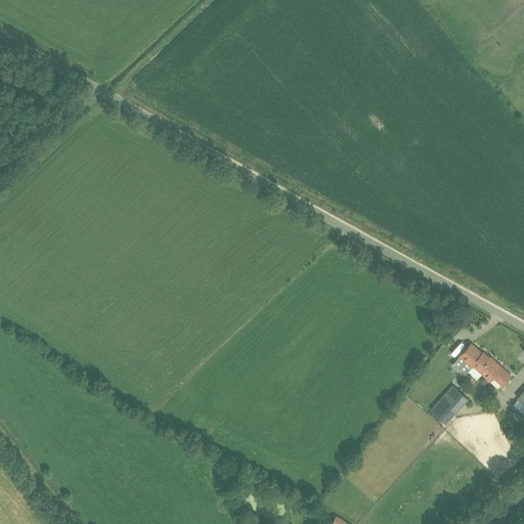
[(472,364),(482,353),(471,343),(460,355),(472,365),(473,364),(472,364)]
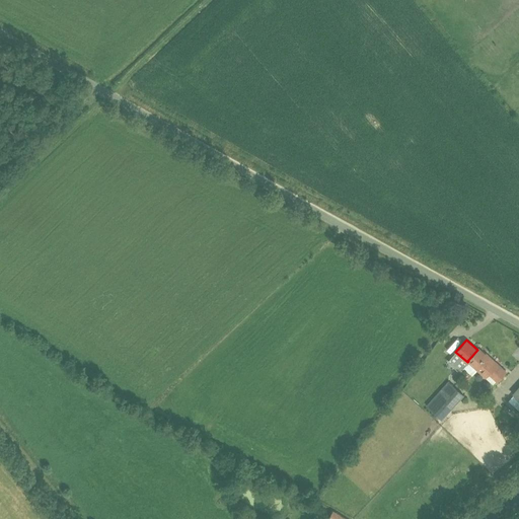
[(478,349),(477,350),(467,361),(468,361),(486,377),(489,374),(497,381),(506,371),(496,363),(490,357),(489,358),(478,349)]
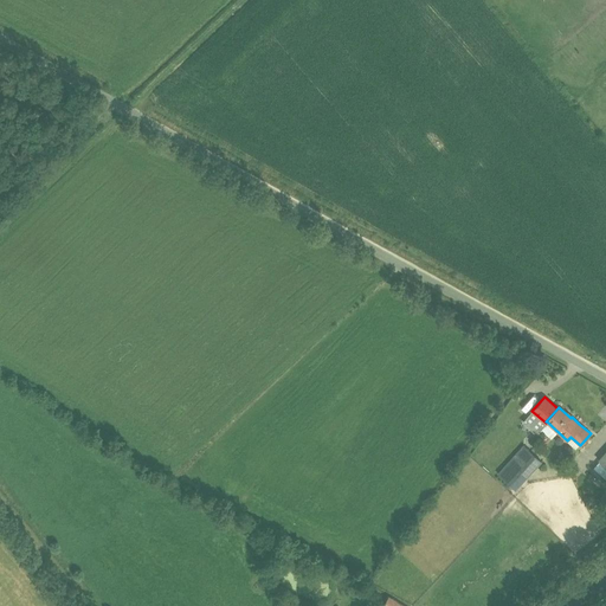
[(541,462),(524,445),(498,474),(516,490),(541,462)]
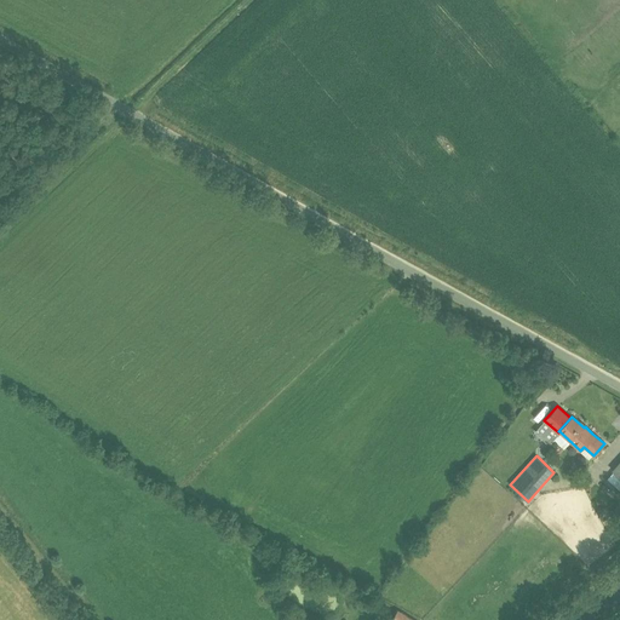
[(411,618),(402,612),(399,609),(391,619),(414,619),(413,619),(411,618)]
